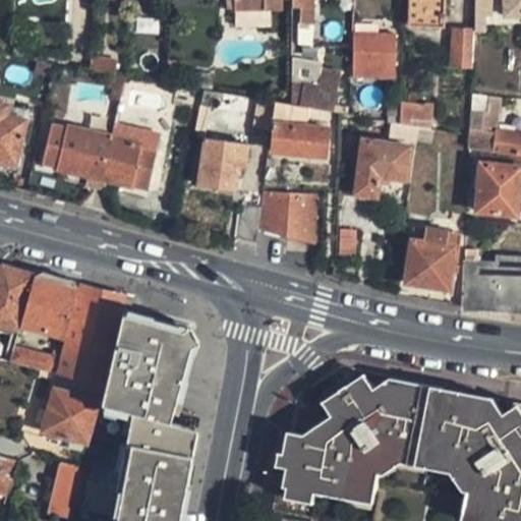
[(290,0),(290,4),(290,7),(299,7),(299,20),(314,20),(314,0),(290,0)]
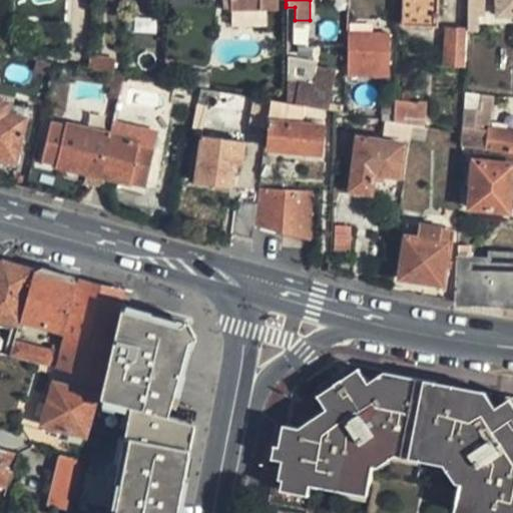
[(401,0),(400,21),(434,23),(436,0),(401,0)]
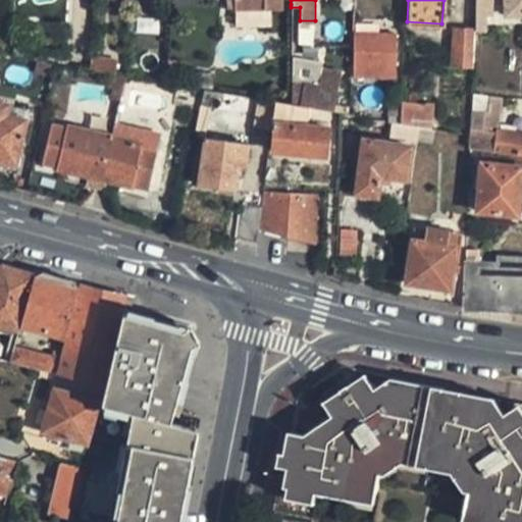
[(476,0),(475,11),(486,11),(487,0),(476,0)]
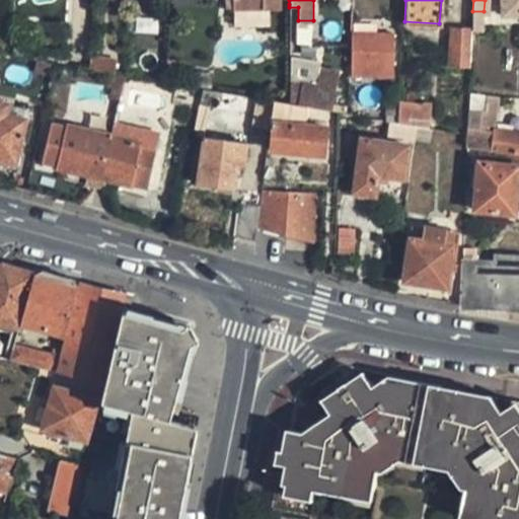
[(518,0),(505,0),(506,9),(518,7),(518,0)]
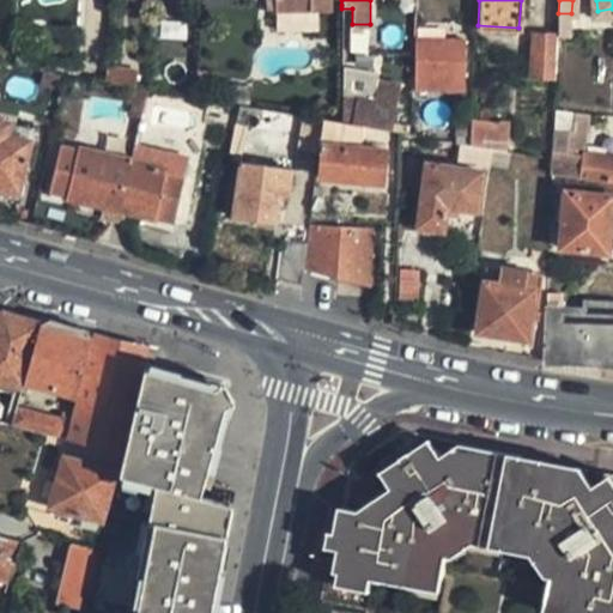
[(571,13),(558,13),(557,30),(570,31),(571,13)]
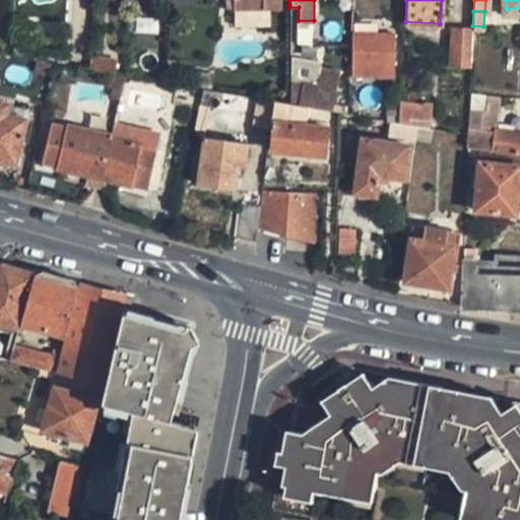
[(470,60),(472,26),(453,25),(451,59),(470,60)]
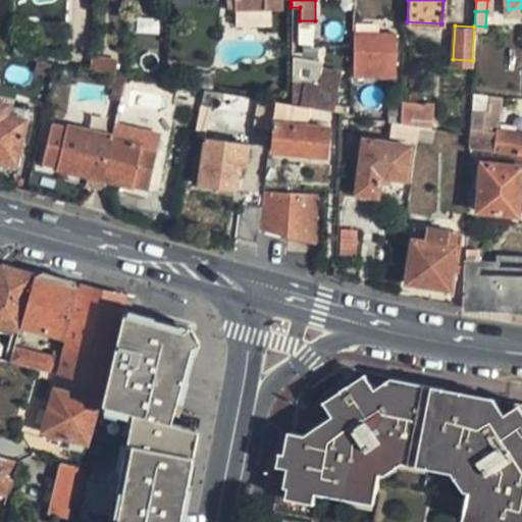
[(393,33),(355,32),(353,66),(390,67),(393,33)]
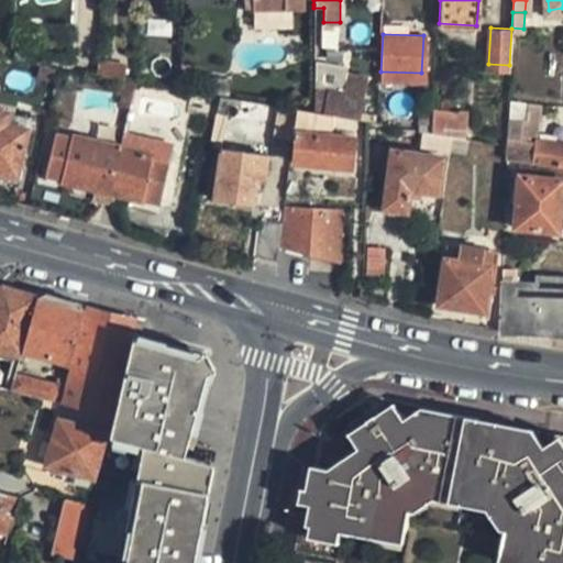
[(334,58),(310,55),(310,63),(310,66),(333,68),(334,58)]
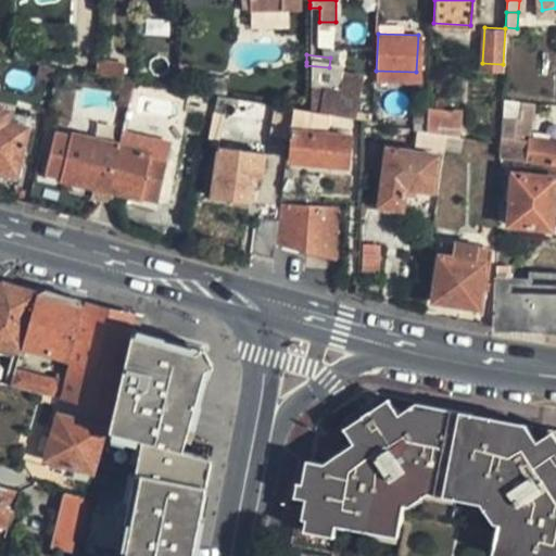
[(118,59),(97,55),(95,72),(113,75),(116,76),(123,76),(126,60),(118,59)]
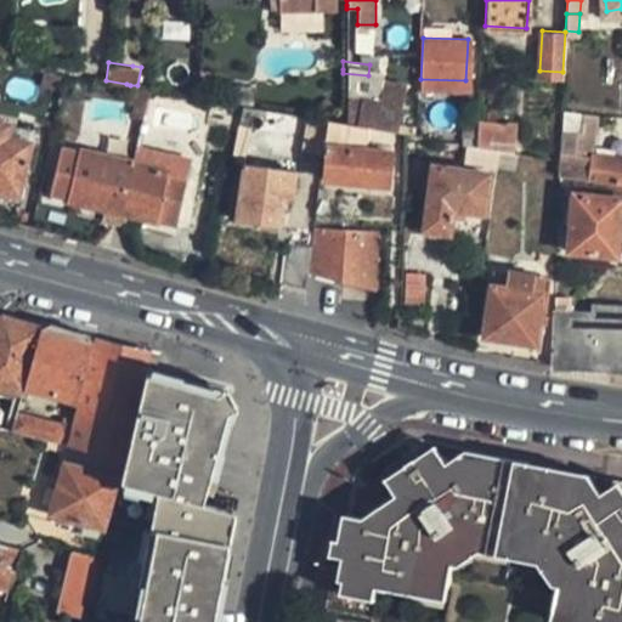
[(373,99),(341,94),(340,109),(339,120),(344,122),(354,122),(358,123),(366,124),(391,129),(399,82),(375,78),(373,99)]
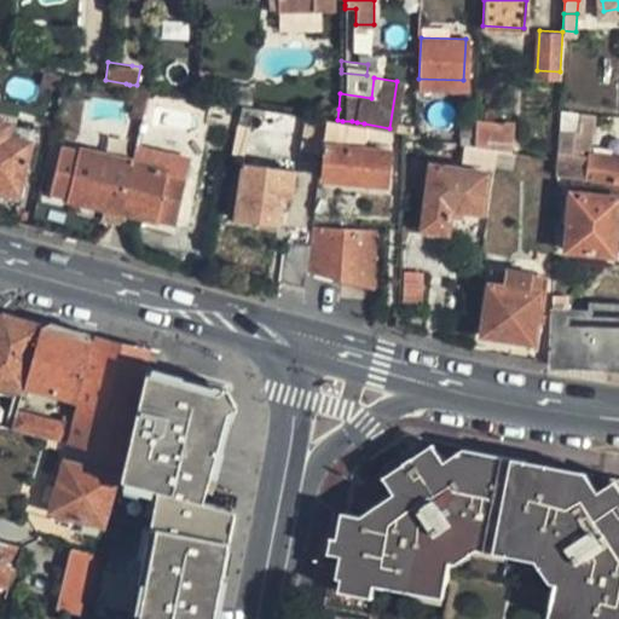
[(129,85),(126,84),(122,96),(126,103),(125,113),(134,114),(140,86),(137,85),(129,85)]
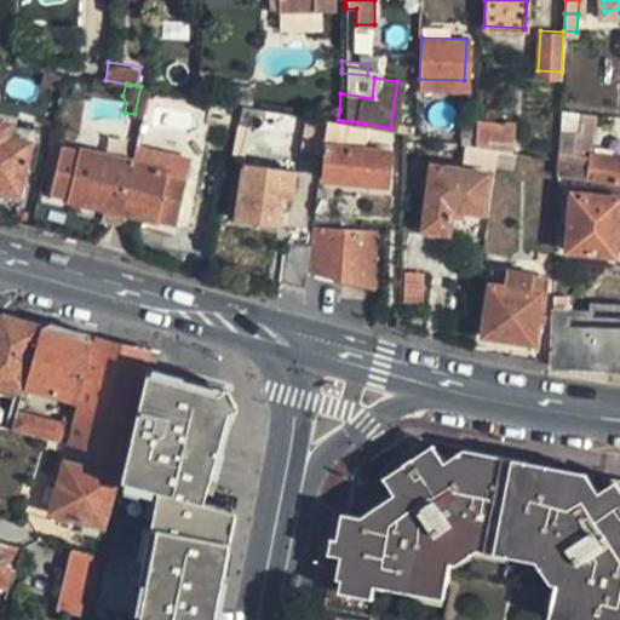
[(231,122),(224,158),(235,159),(244,120),(293,127),(296,113),(251,105),(247,104),(244,104),(236,103),(231,122)]
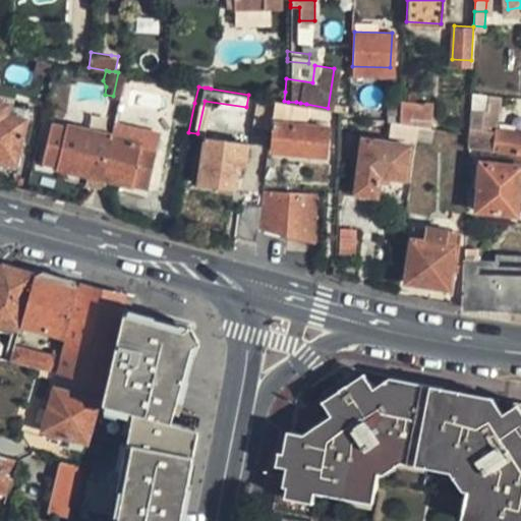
[(520,128),(498,127),(500,93),(490,93),(469,91),(467,131),(467,141),(467,146),(479,148),(491,149),(520,151),(520,128)]
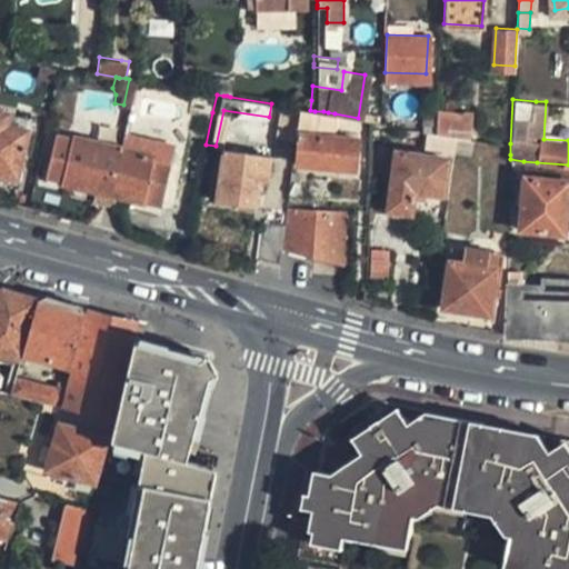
[(295,132),(299,108),(279,105),(273,137),(293,141),(295,132)]
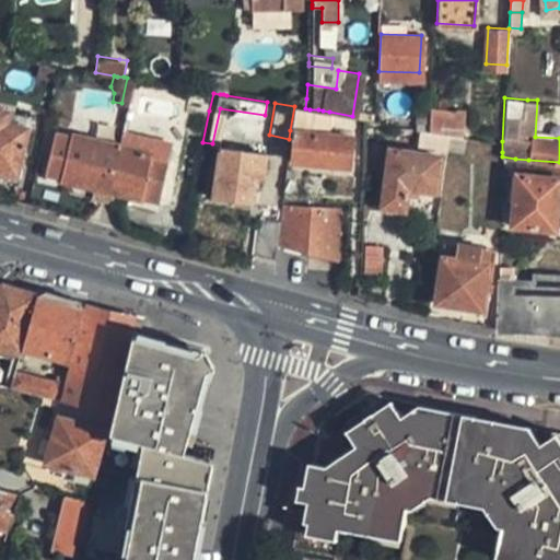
[(428,107),(428,106),(418,105),(417,119),(427,120),(428,107)]
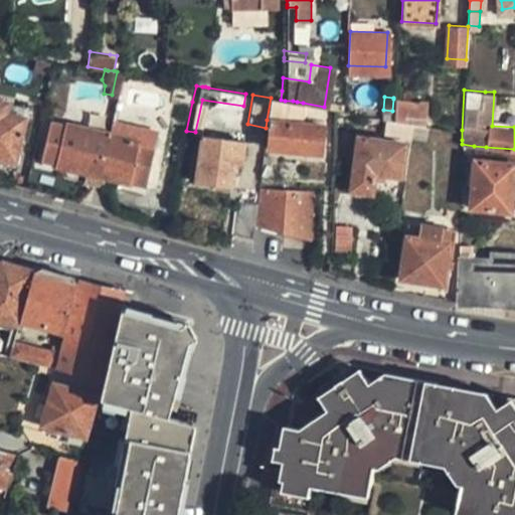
[(320,151),(320,121),(301,120),(294,120),(297,102),(293,101),(285,101),(281,100),(271,98),(267,120),(267,148),(320,151)]
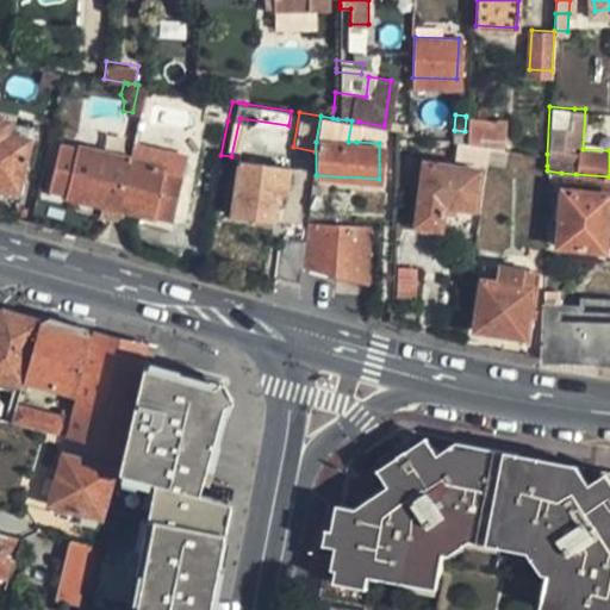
[(491,118),(466,116),(466,117),(465,131),(464,141),(477,143),(479,144),(490,144),(491,118)]
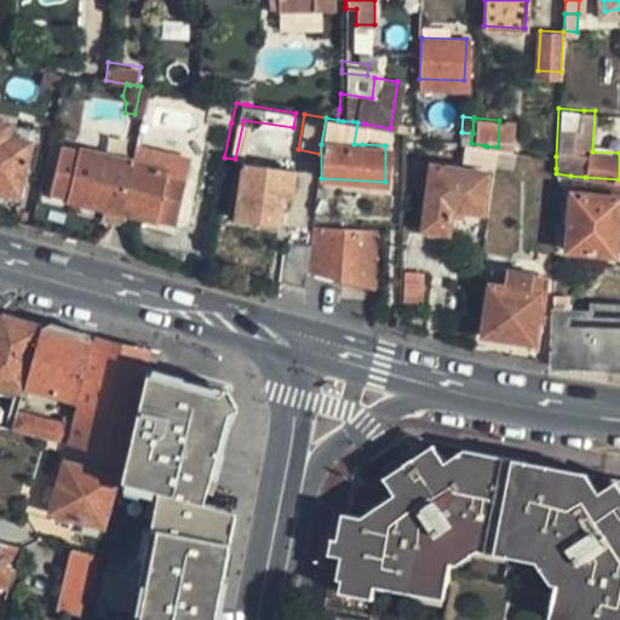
[(0,189),(7,191),(13,193),(27,141),(7,135),(10,122),(0,120),(0,189)]
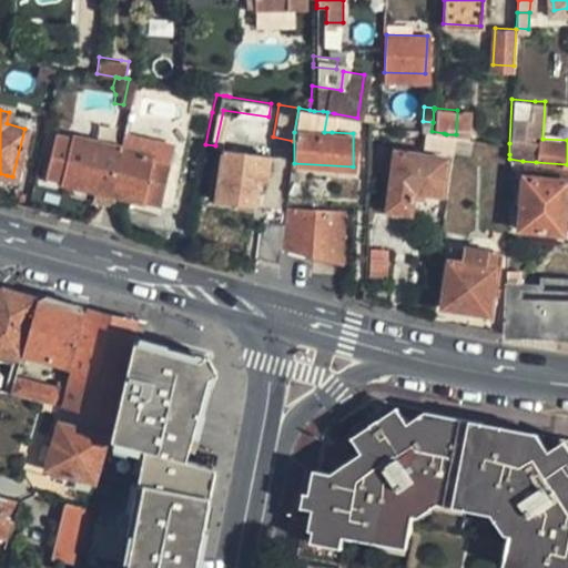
[(457,110),(456,134),(465,137),(468,111),(457,110)]
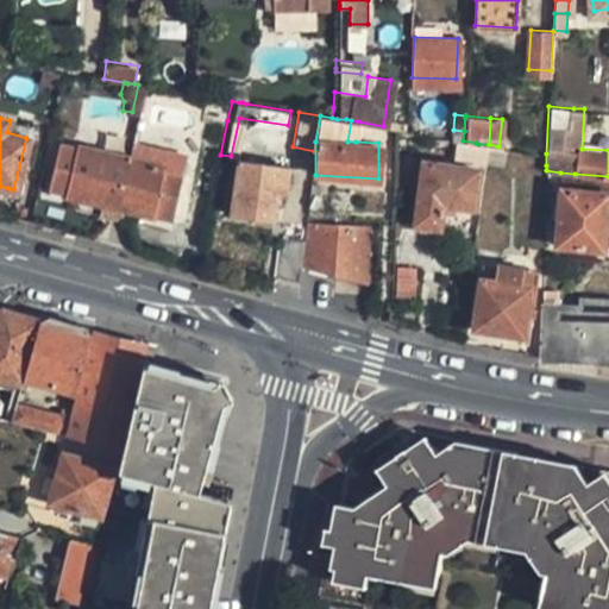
[(220,155),(227,120),(221,119),(214,154),(220,155)]
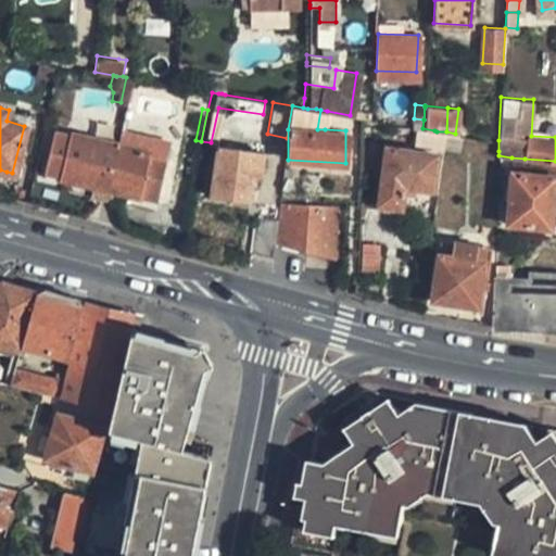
[(320,110),(317,129),(325,129),(327,111),(320,110)]
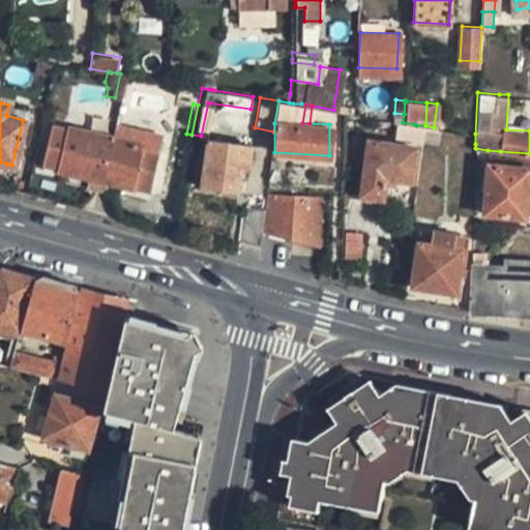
[(113,109),(109,124),(117,125),(121,111),(113,109)]
